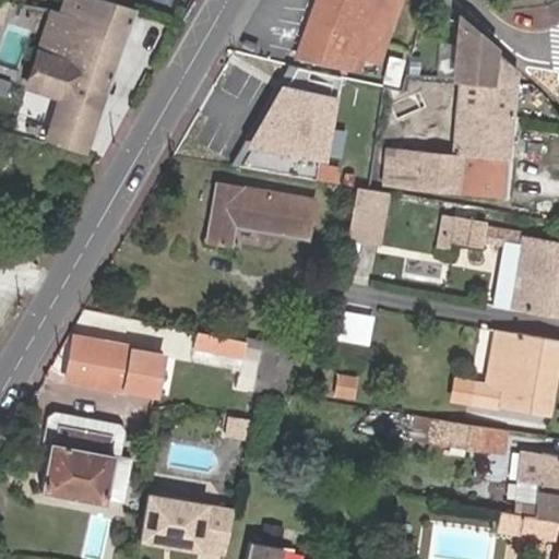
[(0,61),(23,68),(39,7),(14,0),(0,51),(0,61)]
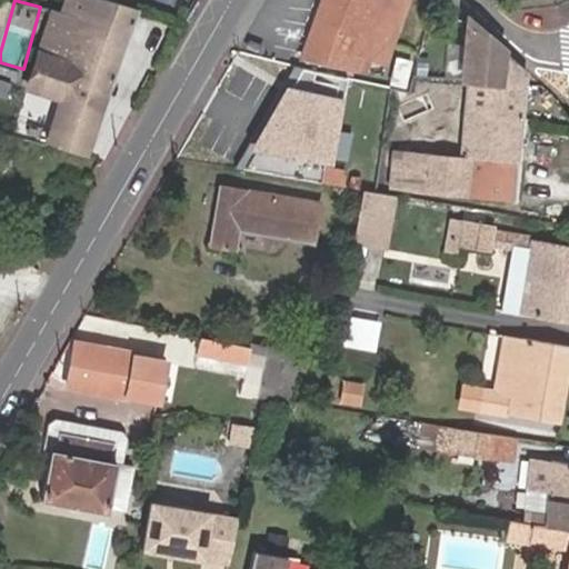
[(87,156),(137,9),(103,0),(65,0),(62,10),(70,13),(56,56),(40,51),(27,89),(59,100),(46,143),(87,156)]
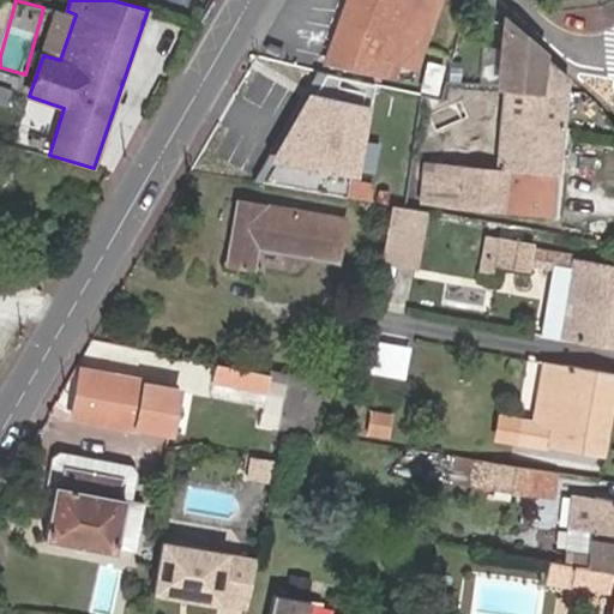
[(60,60),(76,14),(67,11),(70,0),(65,0),(61,11),(58,11),(43,55),(60,60)]
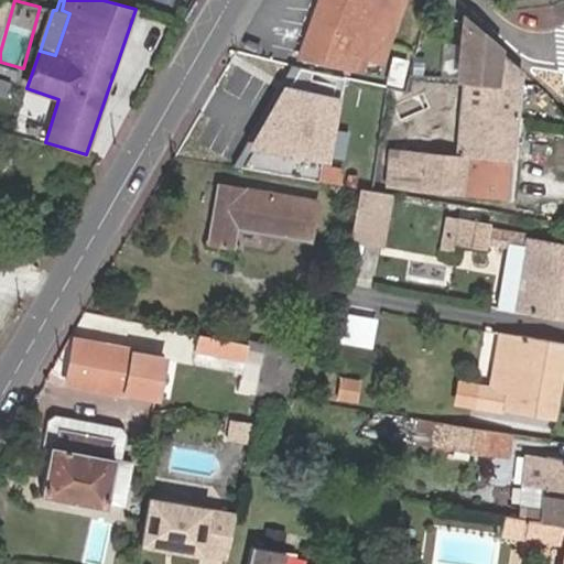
[(318,0),(300,52),(355,68),(360,53),(383,62),(404,0),(318,0)]
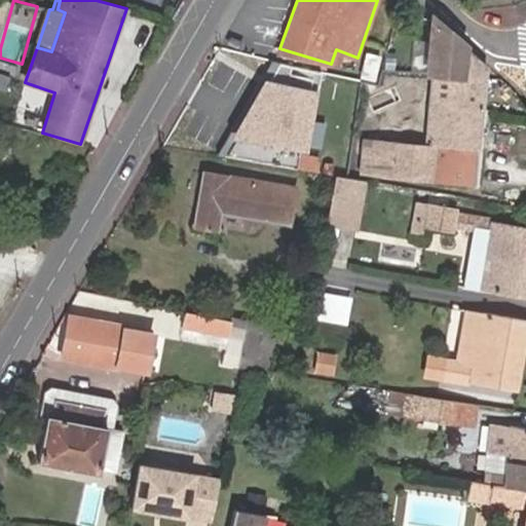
[(472,183),(486,66),(433,19),(427,76),(430,76),(423,144),(363,139),(360,172),(472,183)]
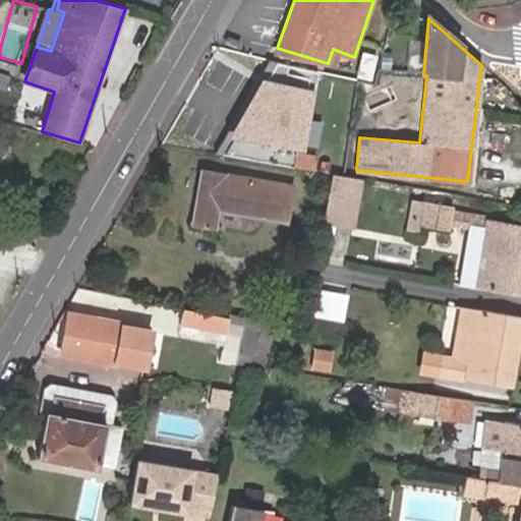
[(294,165),(317,69),(268,59),(216,152),(294,165)]
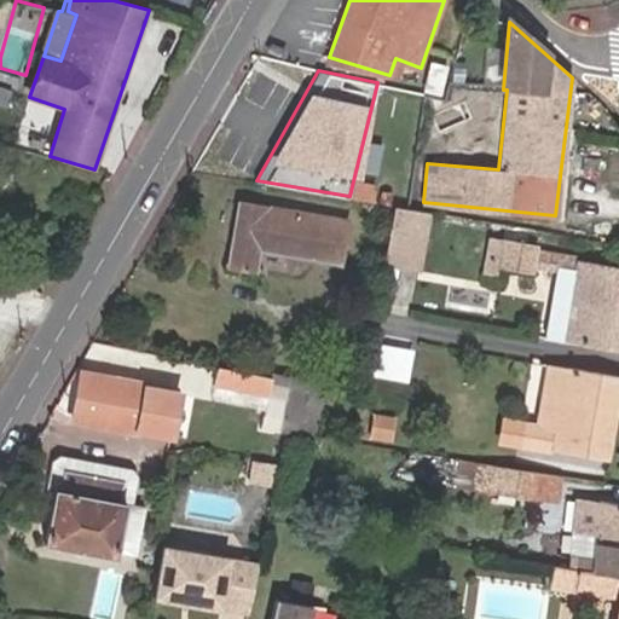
[(0,84),(0,103),(10,106),(15,87),(0,84)]
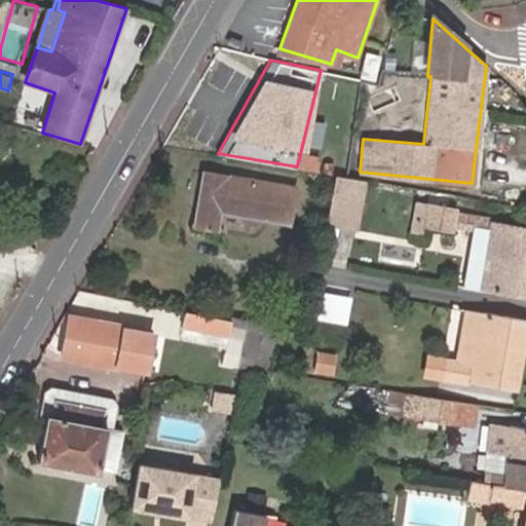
[(218,227),(221,212),(289,223),(296,186),(203,171),(194,223),(218,227)]
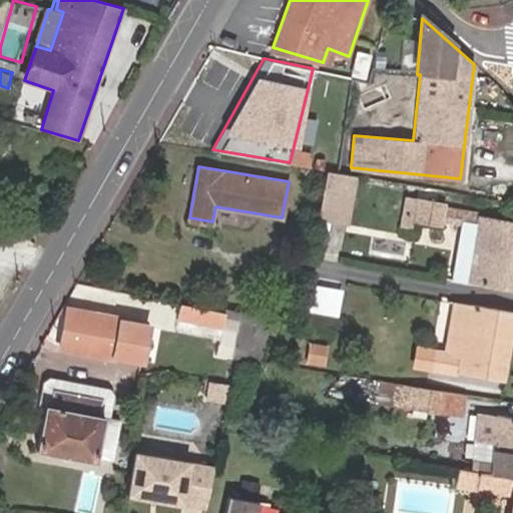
[(328,169),(325,186),(353,191),(356,174),(338,170),(328,169)]
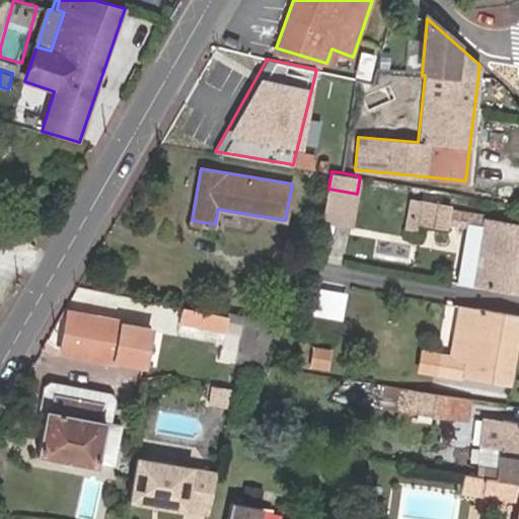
[(351,227),(357,194),(328,189),(323,222),(351,227)]
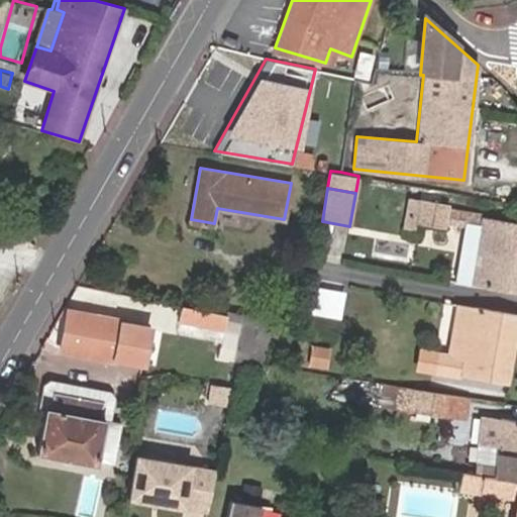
[(479,226),(469,282),(516,289),(516,222),(481,216),(482,209),(450,204),(419,199),(419,201),(409,199),(407,214),(417,216),(416,221),(445,226),(446,222),(466,224),(479,226)]
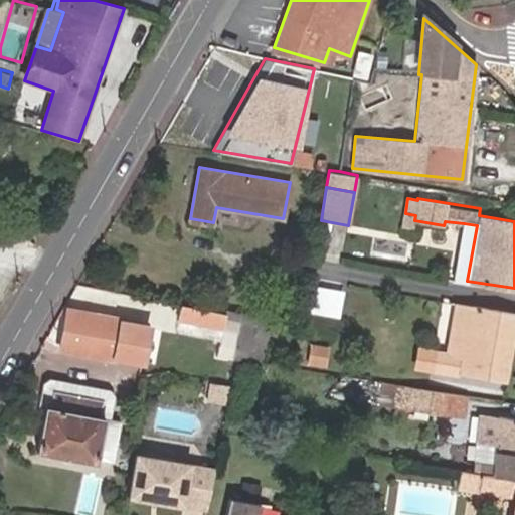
[(454,279),(467,281),(477,225),(464,223),(454,279)]
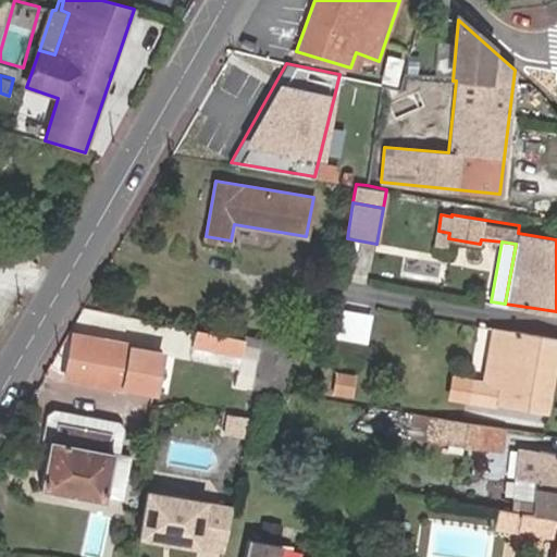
[(155,320),(141,318),(139,329),(152,332),(155,320)]
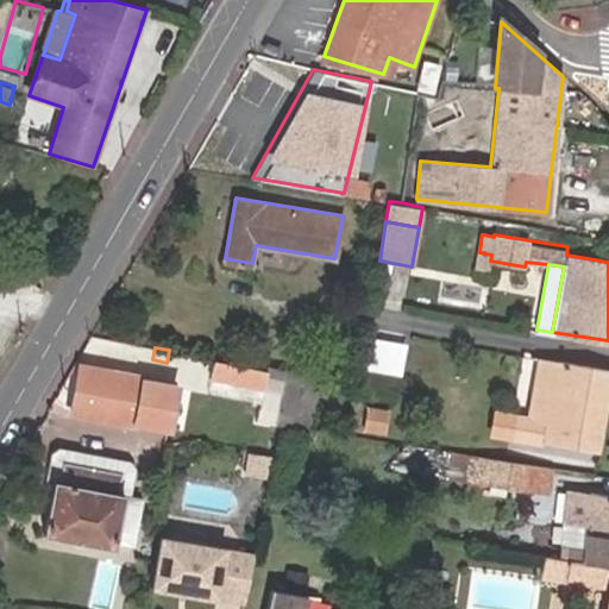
[(271,347),(268,365),(283,369),(287,350),(271,347)]
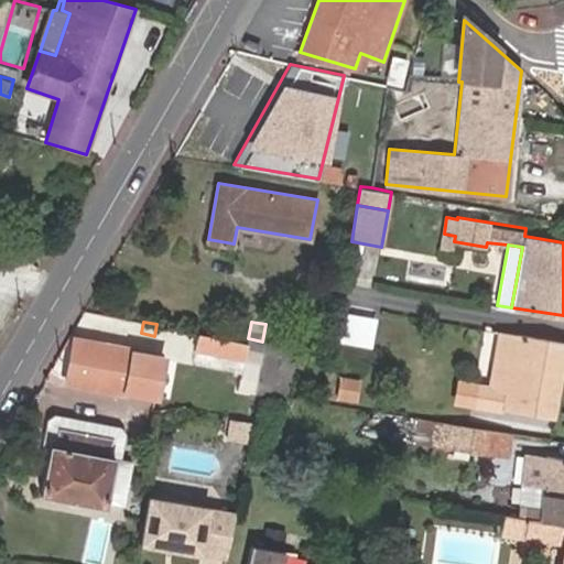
[(475,381),(472,403),(556,416),(563,369),(563,343),(498,332),(489,382),(475,381)]
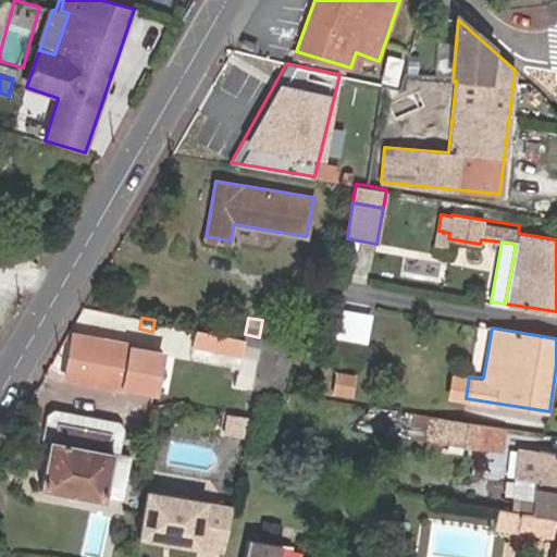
[(244,338),(197,329),(194,343),(242,353),(244,338)]
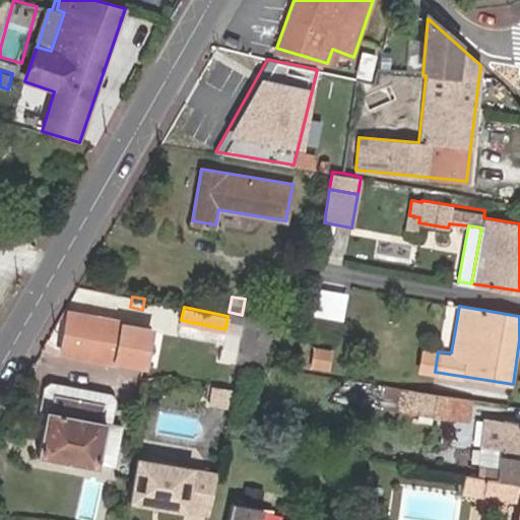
[(61,352),(115,362),(116,359),(132,362),(145,364),(151,332),(138,329),(121,325),(122,321),(68,311),(61,352)]
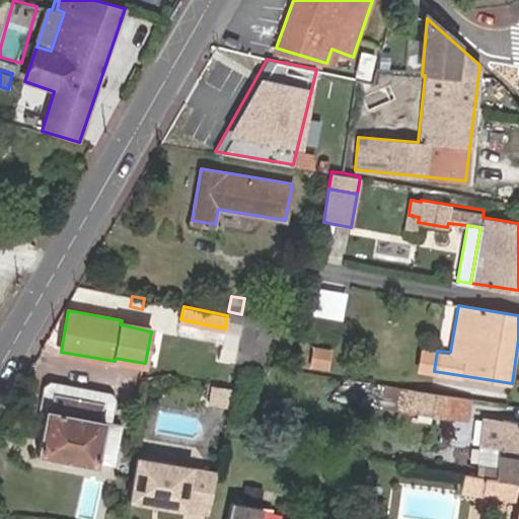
[(227,315),(225,328),(223,339),(219,359),(240,362),(248,363),(257,317),(241,314),(228,311),(227,315)]
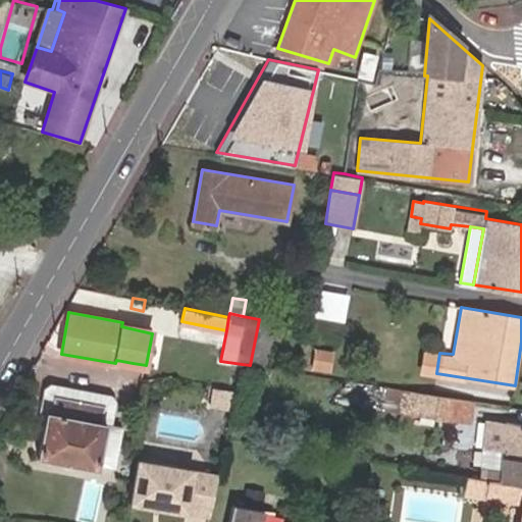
[(226,330),(181,321),(179,331),(224,341),(226,330)]
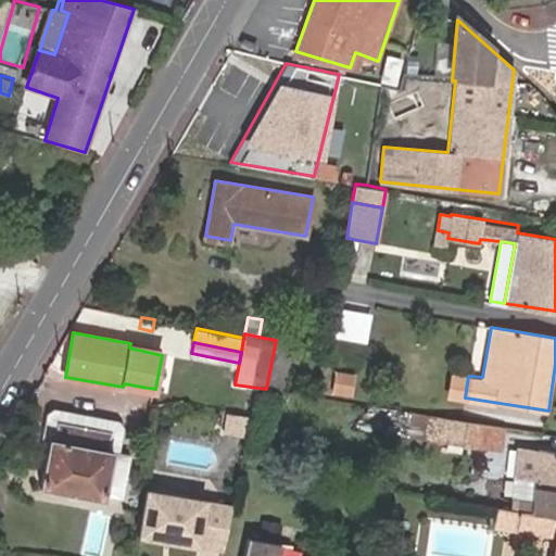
[(324,369),(318,396),(350,402),(354,375),(324,369)]
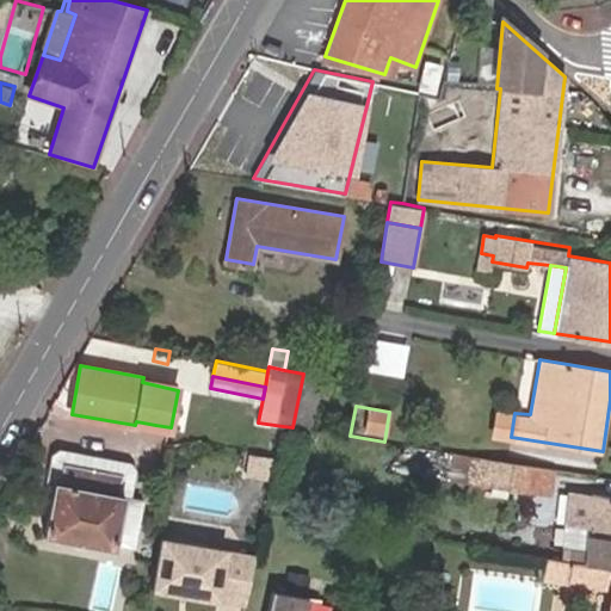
[(493,433),(511,437),(514,413),(497,409),(493,433)]
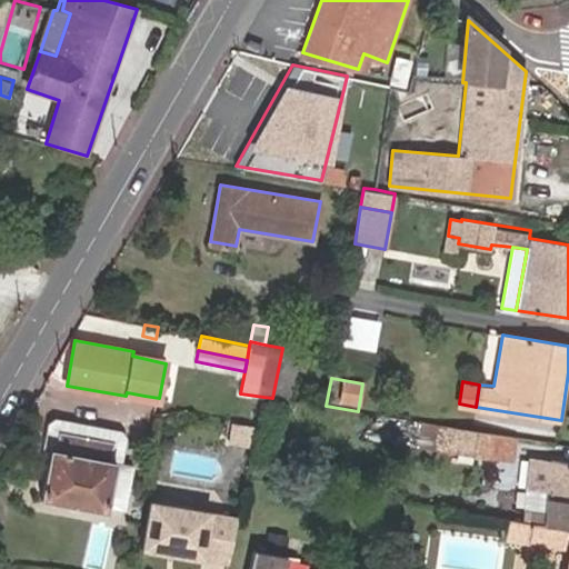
[(255,441),(258,425),(238,420),(235,437),(255,441)]
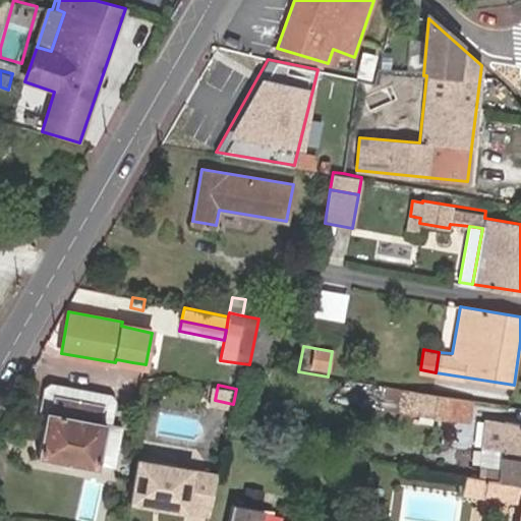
[(402,409),(405,388),(388,386),(386,405),(402,409)]
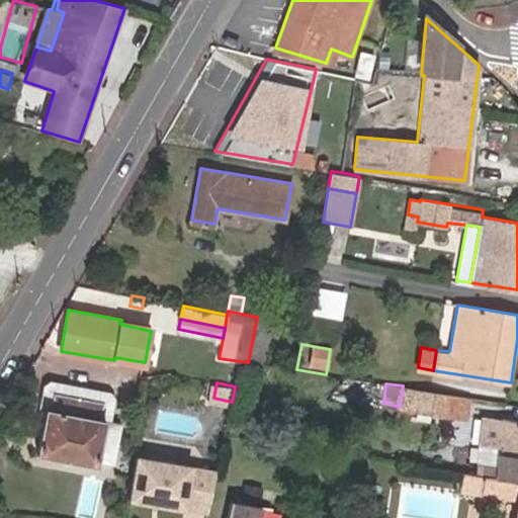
[(467,417),(470,397),(403,385),(400,407),(467,417)]
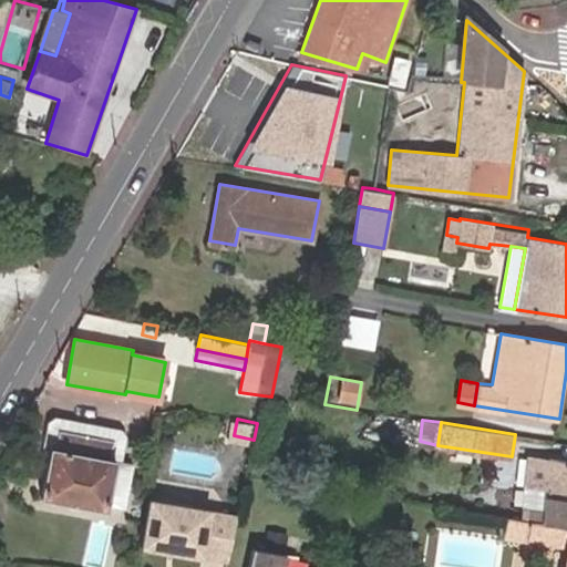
[(51,446),(41,496),(106,509),(116,459),(111,457),(114,440),(58,428),(54,446),(51,446)]
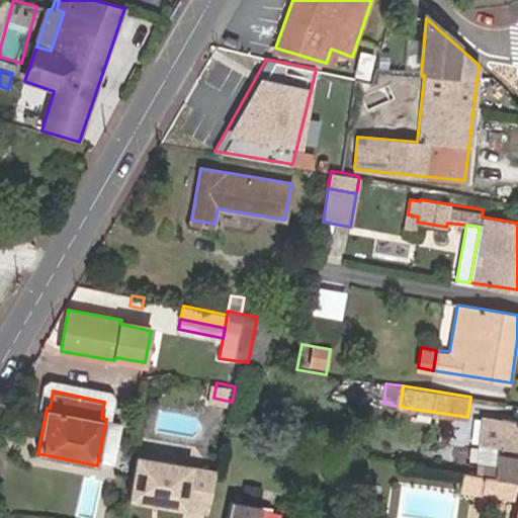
[(500,444),(504,419),(484,416),(479,445),(483,445),(500,447),(500,444)]
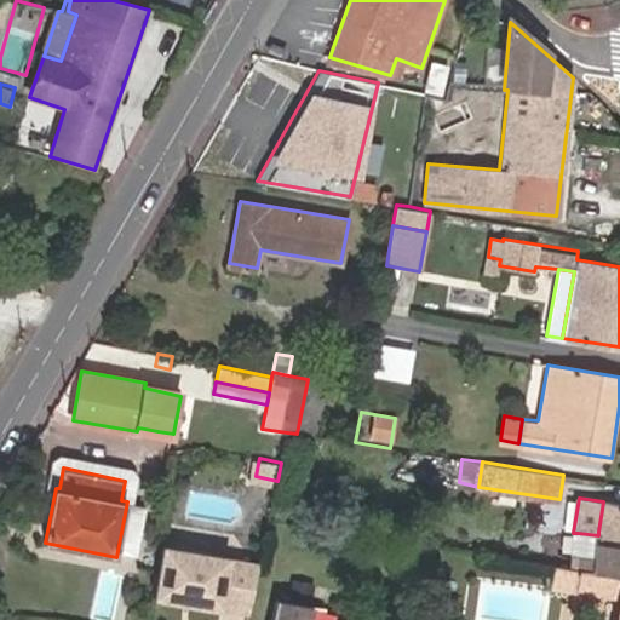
[(619,504),(603,501),(598,532),(619,534),(619,504)]
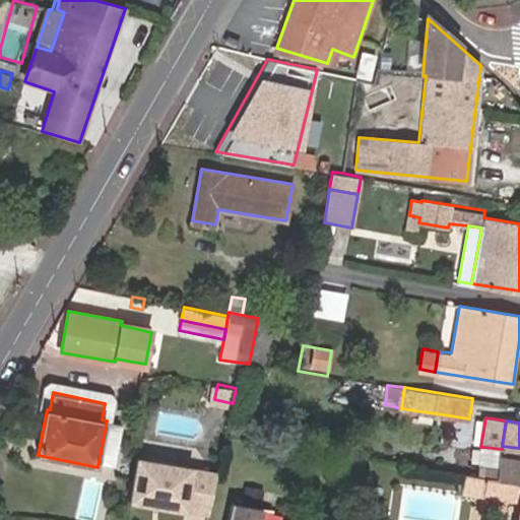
[(502,449),(484,447),(480,477),(519,482),(519,448),(502,446),(502,449)]
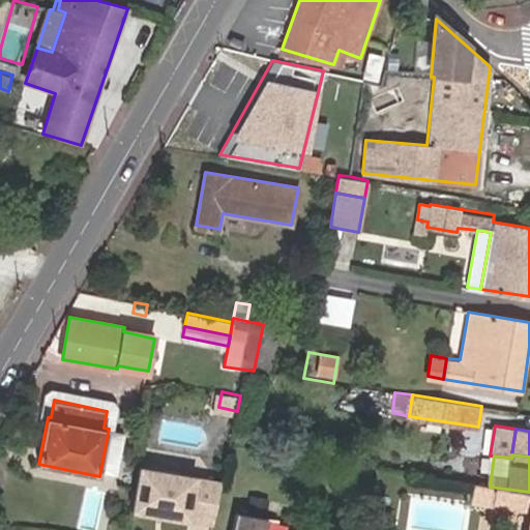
[(224,477),(140,465),(131,509),(214,521),(224,477)]
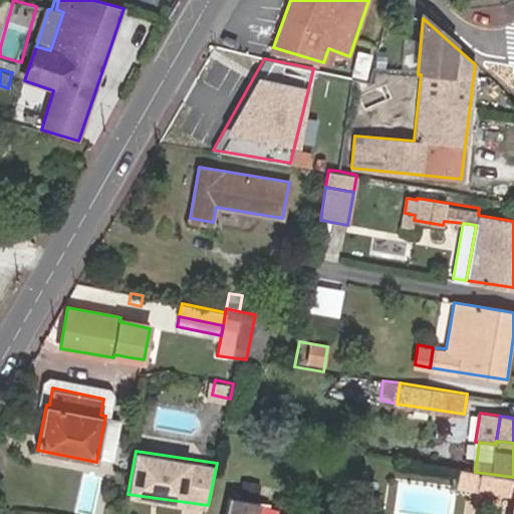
[(513,513),(513,477),(475,472),(473,488),(512,495),(509,513),(513,513)]
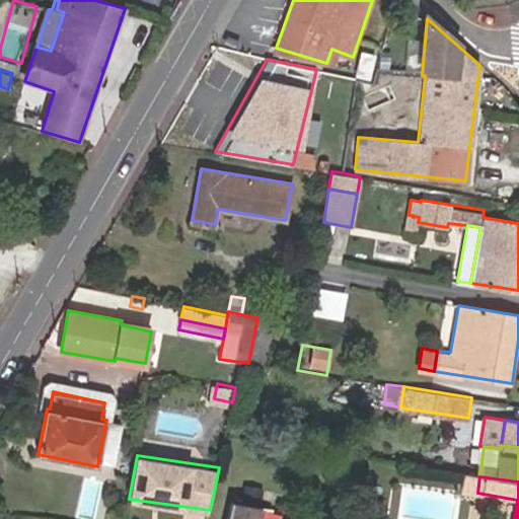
[(230,502),(226,518),(260,518),(263,507),(230,502)]
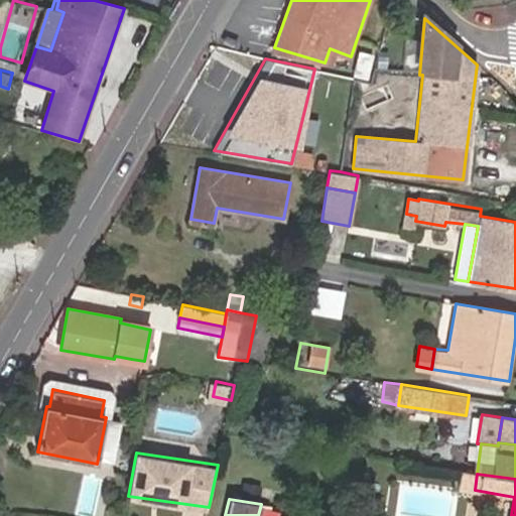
[(258,515),(271,515),(273,506),(261,504),(258,515)]
